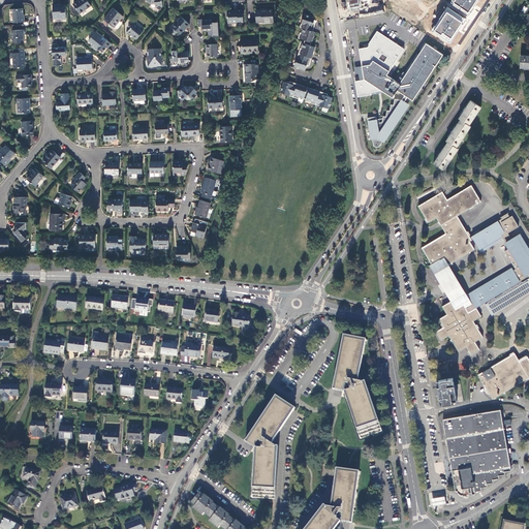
[(87,0),(78,0),(73,3),(80,13),(91,5),(87,0)]
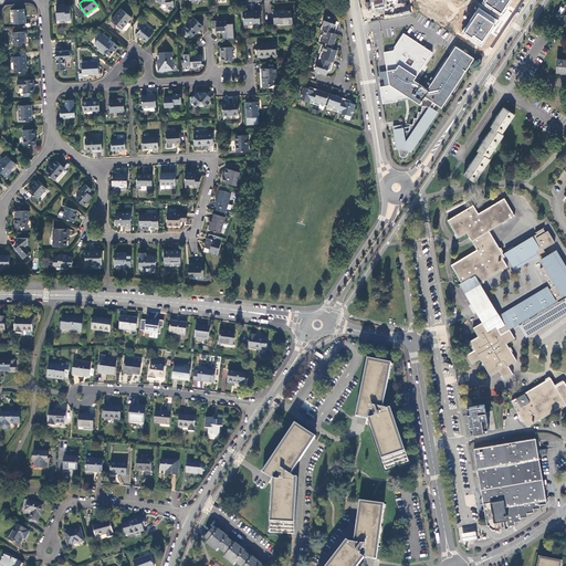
[(156,0),(161,3),(166,3),(166,8),(167,8),(170,10),(173,8),(174,8),(173,0),(156,0)]
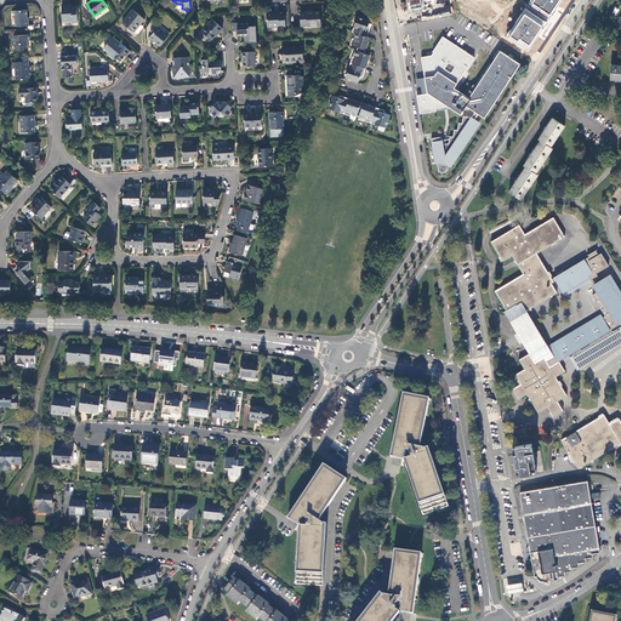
[(540,0),(505,0),(505,1),(502,5),(495,15),(519,30),(533,9),(528,5),(530,0),(531,0),(537,4),(540,0)]
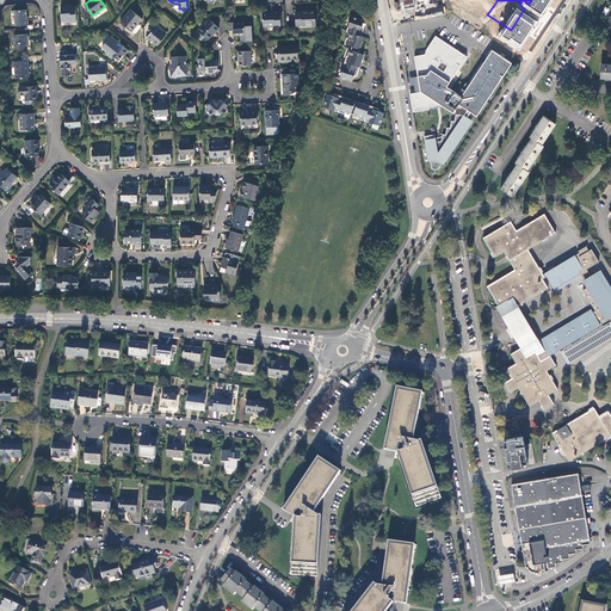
[(76,22),(76,6),(71,7),(71,5),(61,6),(62,20),(71,20),(71,22),(76,22)]
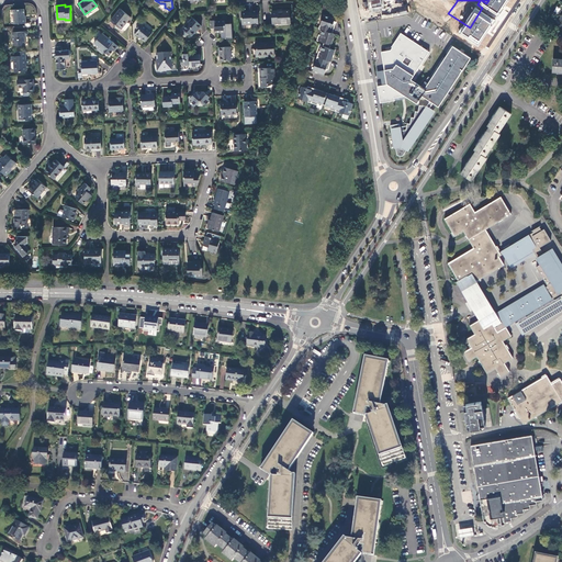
[(435,15),(422,7),(413,20),(415,21),(413,25),(422,31),(424,26),(426,29),(435,15)]
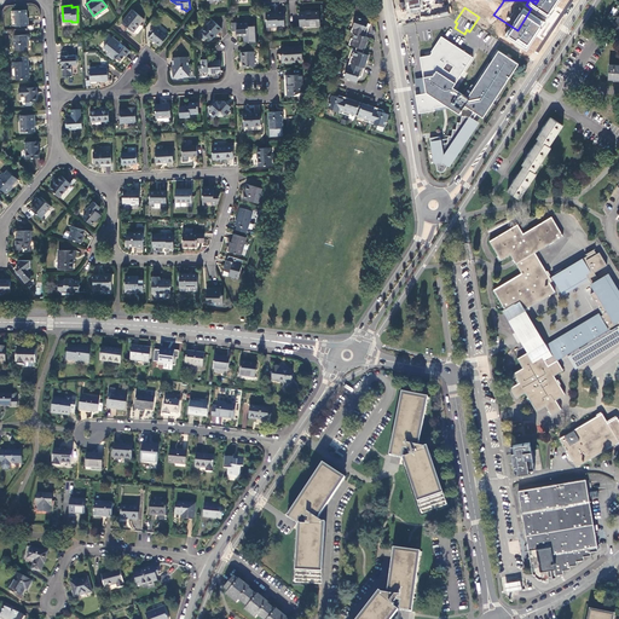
[(15,10),(16,25),(29,25),(28,19),(27,19),(27,10),(15,10)]
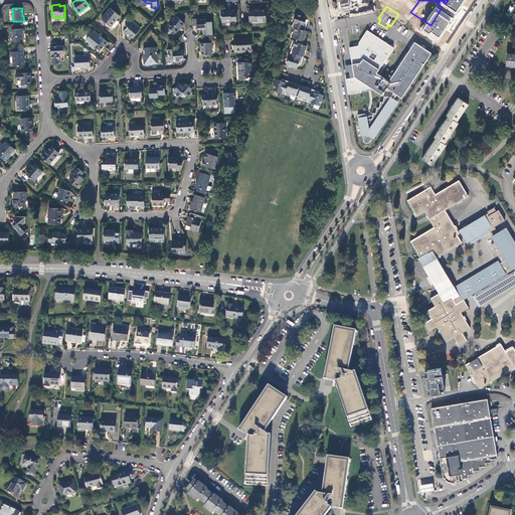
[(120,16),(110,8),(102,19),(111,27),(120,16)]
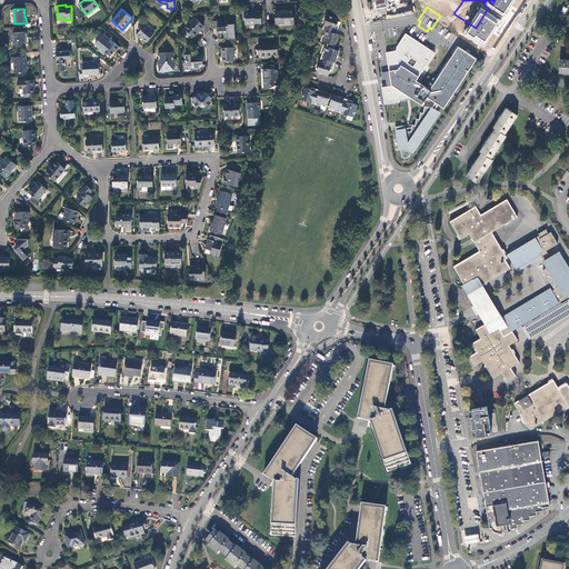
[(286,12),(275,12),(276,22),(281,21),(281,23),(293,22),(293,17),(292,17),(292,10),(286,11),(286,12)]
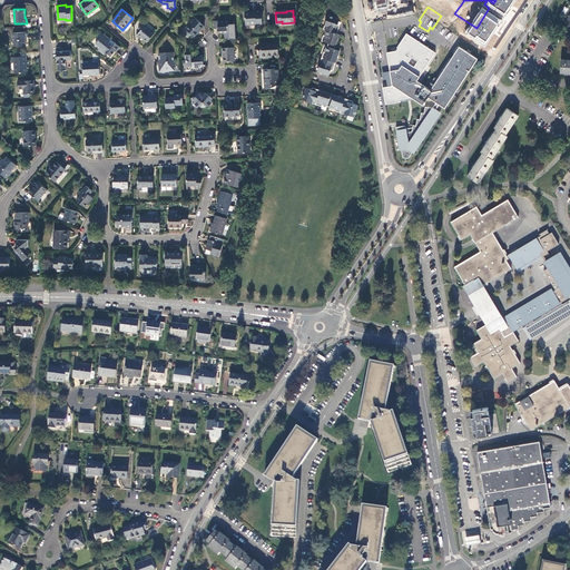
[(262,26),(262,11),(255,12),(255,13),(246,13),(246,18),(245,18),(245,25),(256,25),(256,26),(262,26)]
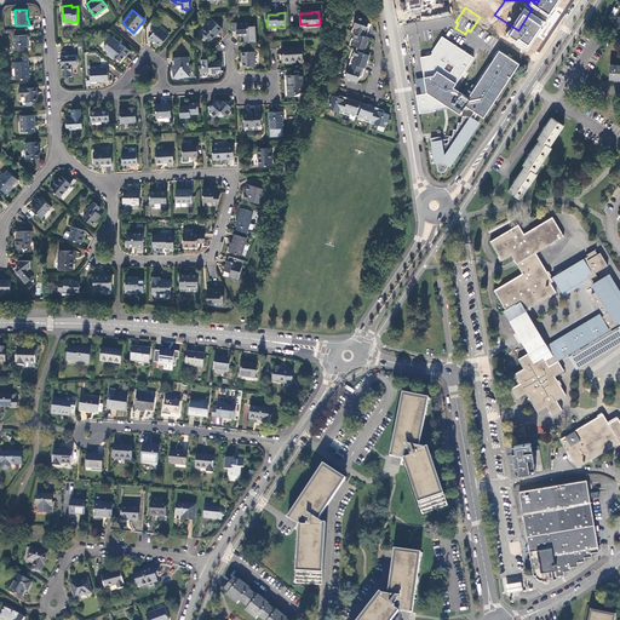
[(356,17),(351,32),(355,33),(366,36),(369,28),(367,27),(368,22),(356,17)]
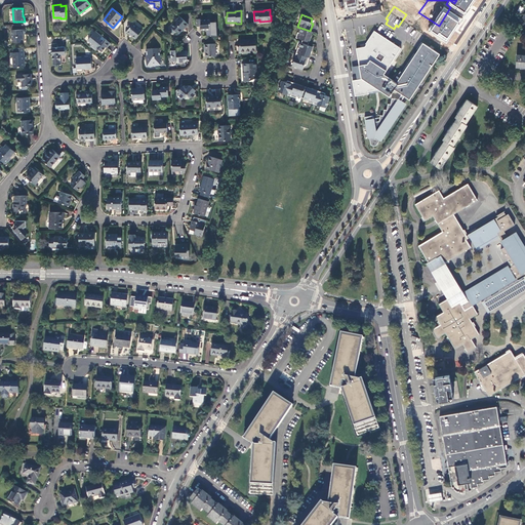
[(188,25),(179,16),(170,27),(171,27),(175,32),(178,34),(184,27),(185,28),(188,25)]
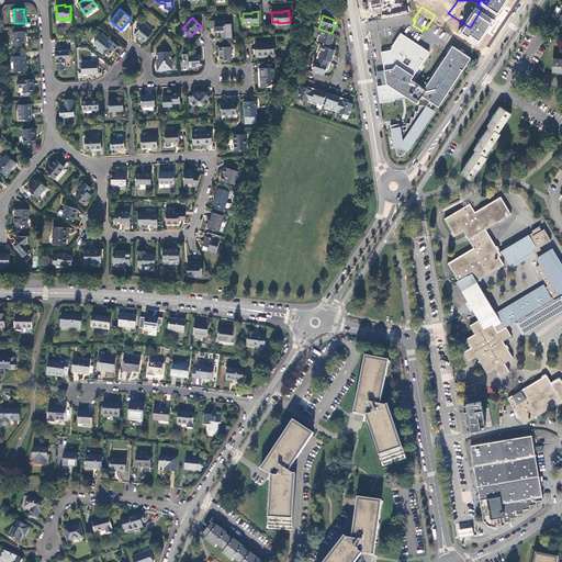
[(225,32),(224,21),(215,21),(215,20),(210,21),(211,27),(214,27),(214,32),(225,32)]
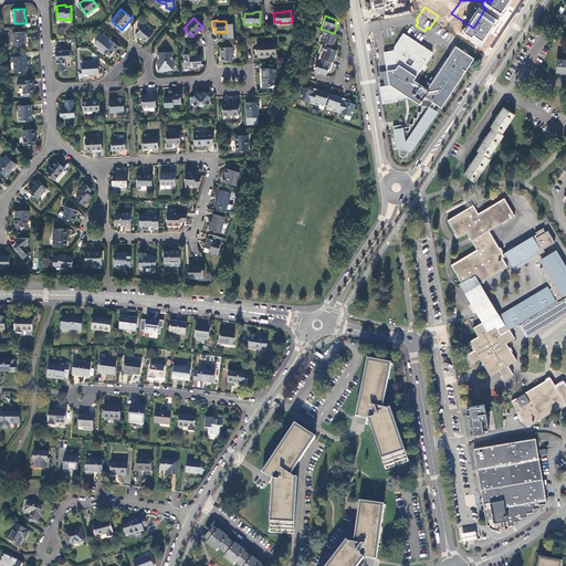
[(154,33),(144,25),(137,33),(143,39),(146,42),(154,33)]
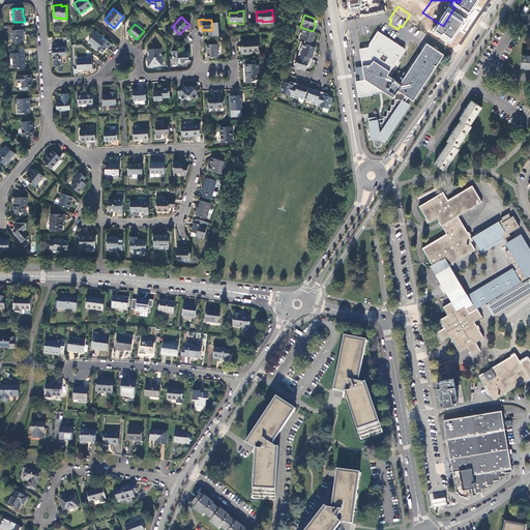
[(312,42),(315,32),(313,31),(303,28),(301,33),(300,33),(298,38),(312,42)]
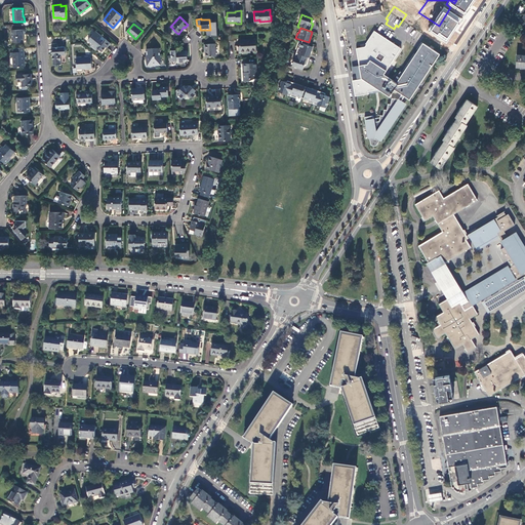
[(26,29),(12,30),(12,43),(24,42),(23,35),(26,34),(26,29)]
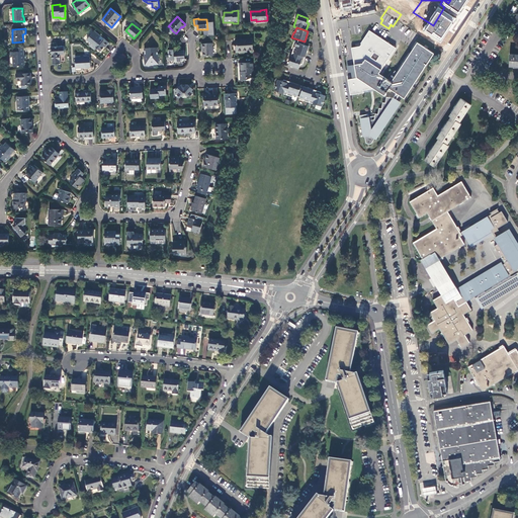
[(100,35),(94,30),(86,39),(90,44),(89,46),(91,48),(93,45),(96,47),(96,48),(100,51),(104,47),(105,48),(108,42),(103,38),(102,40),(99,37),(100,35)]
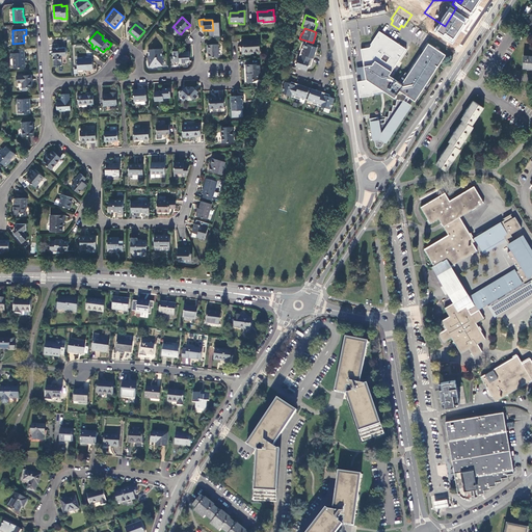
[(406,49),(379,31),(369,47),(361,49),(367,80),(357,81),(360,98),(387,94),(395,98),(399,90),(403,84),(389,75),(406,49)]
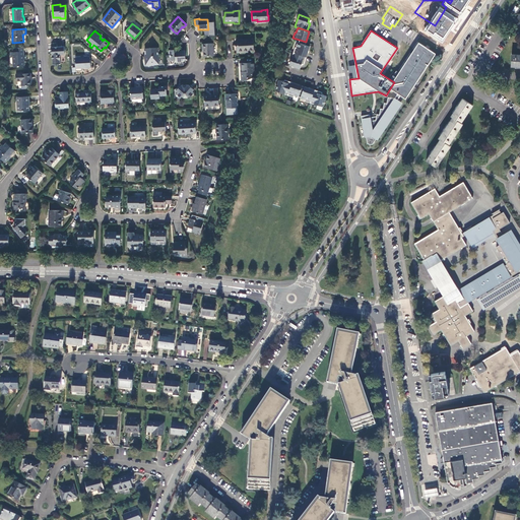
[(253,40),(236,40),(236,46),(238,46),(238,51),(243,51),(243,50),(248,50),(248,51),(254,51),(253,40)]
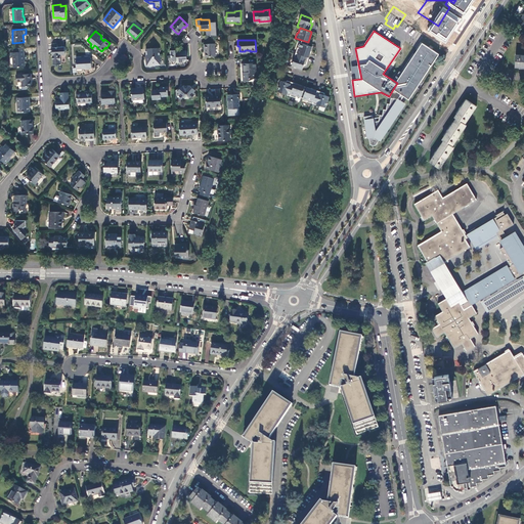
[(215,56),(215,43),(204,44),(204,49),(205,49),(205,56),(215,56)]
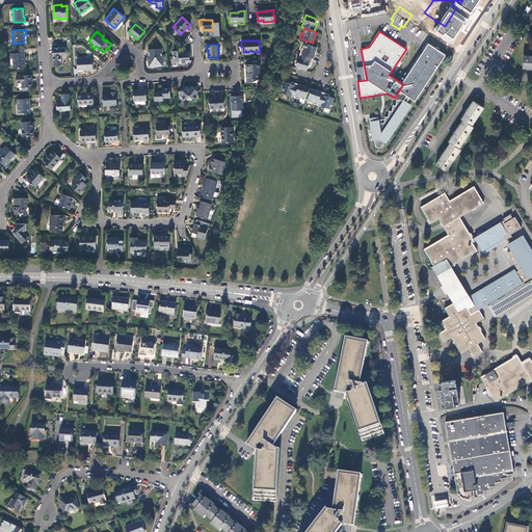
[(301,48),(300,54),(313,58),(316,48),(306,44),(303,49),(301,48)]
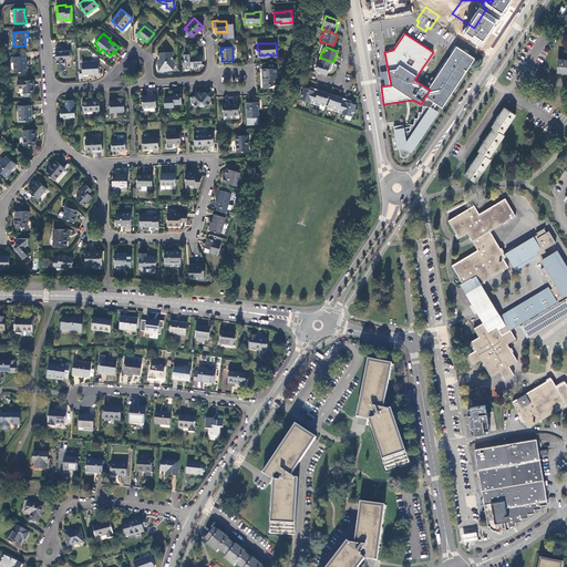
[(476,59),(456,47),(430,90),(425,96),(442,107),(476,59)]
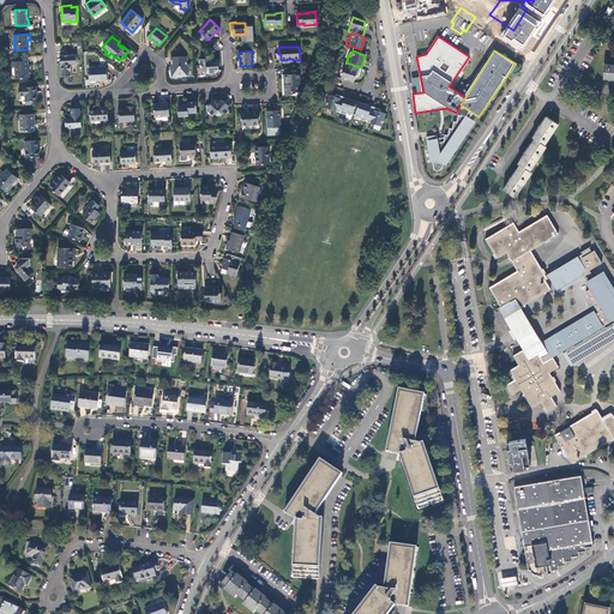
[(76,55),(61,55),(62,76),(71,76),(71,66),(71,65),(77,65),(76,55)]
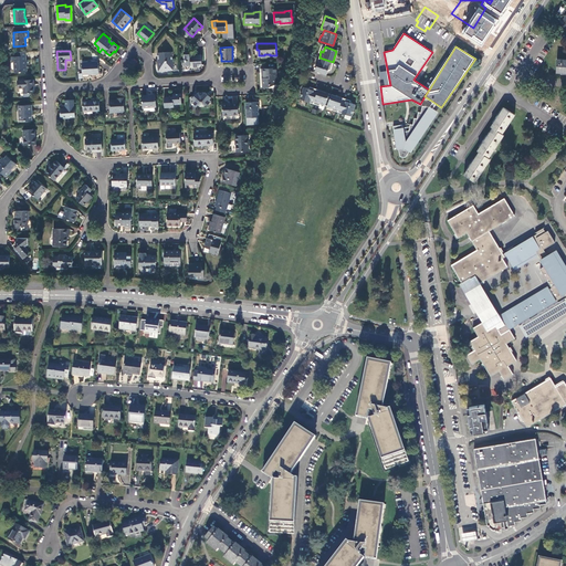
[(27,60),(25,52),(18,52),(18,56),(11,56),(12,62),(14,62),(14,73),(27,72),(27,65),(29,65),(29,60),(27,60)]
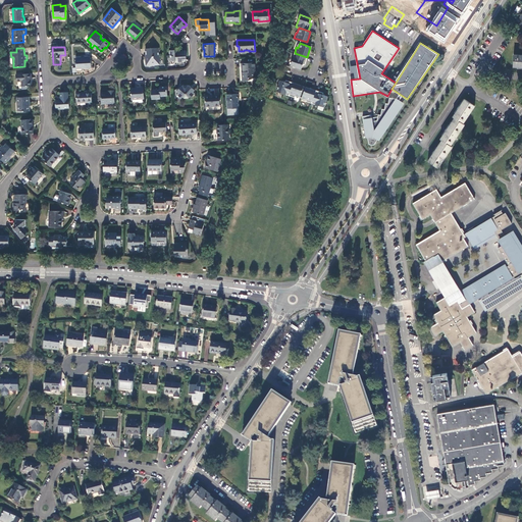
[(159,64),(159,48),(145,49),(146,65),(159,64)]
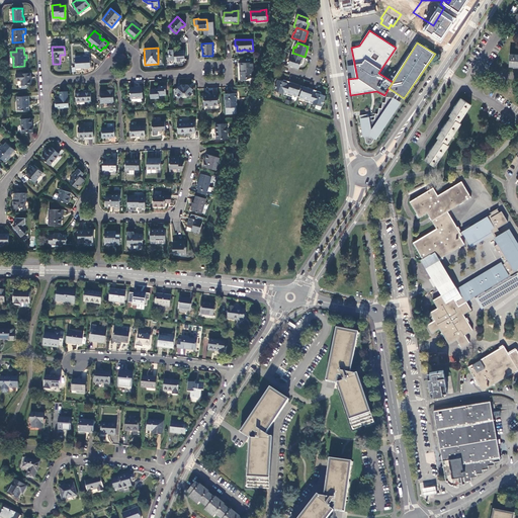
[(175,50),(169,50),(169,60),(174,60),(174,62),(182,61),(184,59),(184,50),(175,51),(175,50)]
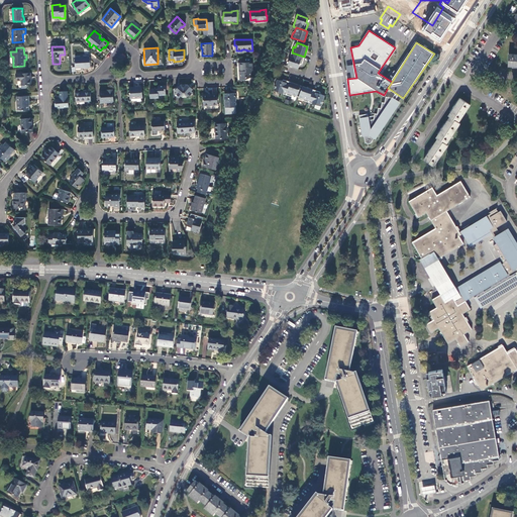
[(302,65),(304,57),(292,53),(288,65),(298,69),(300,64),(302,65)]
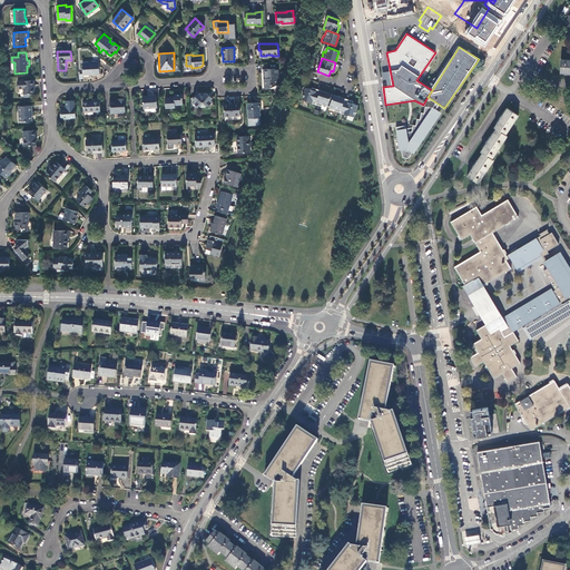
[(99,62),(82,64),(84,75),(99,75),(99,62)]
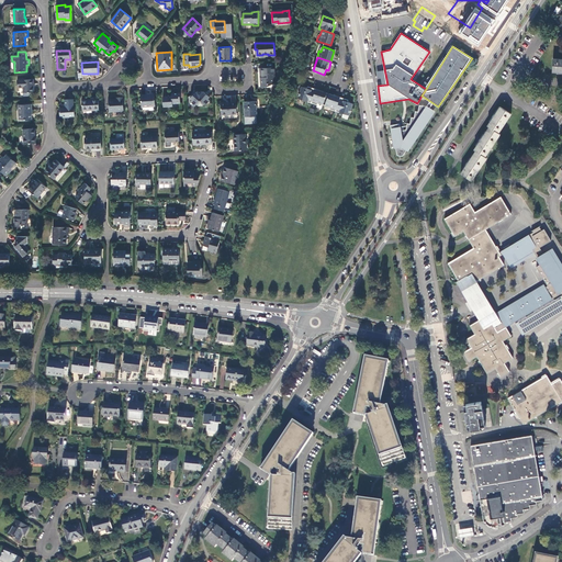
[(274,68),(261,68),(262,77),(261,77),(261,87),(268,87),(268,83),(273,83),(273,78),(274,78),(274,68)]
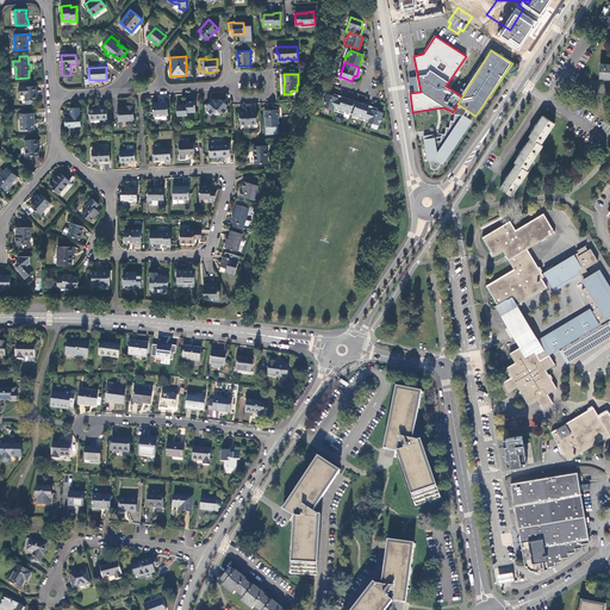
[(36,86),(18,87),(19,95),(25,95),(25,100),(37,100),(36,86)]
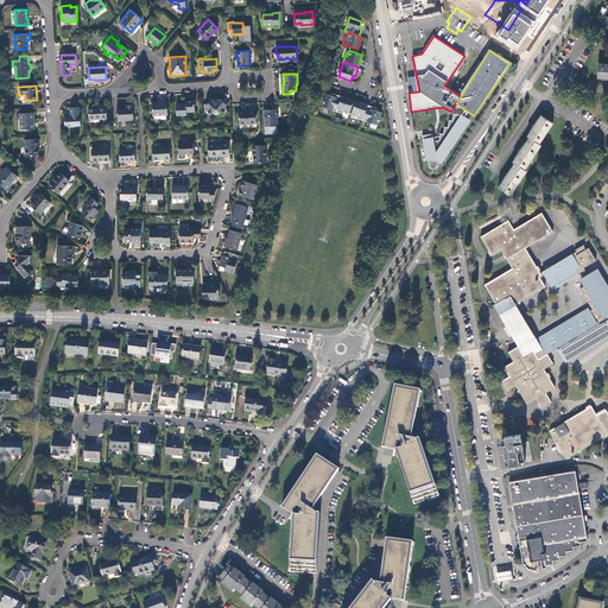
[(322,107),(336,112),(341,96),(333,94),(331,96),(327,94),(322,107)]
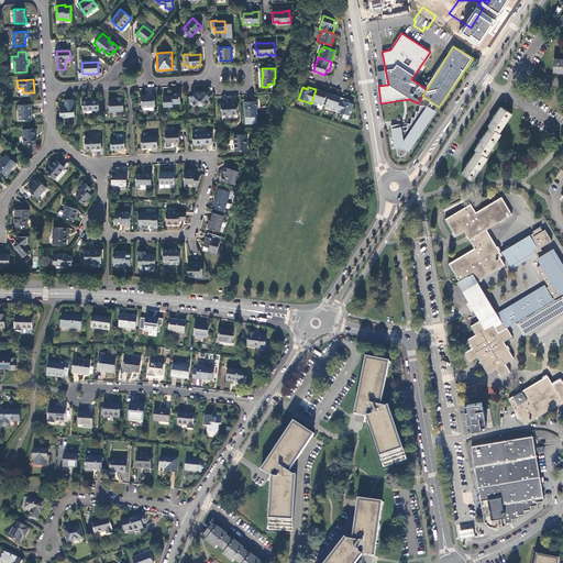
[(318,103),(323,106),(327,92),(316,89),(311,103),(318,106),(318,103)]
